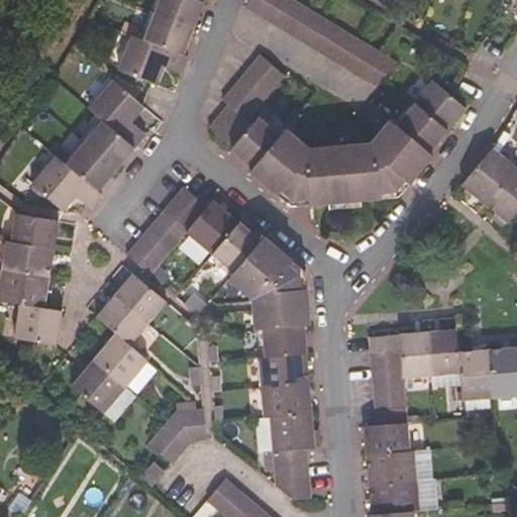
[(158,0),(153,11),(194,26),(204,0),(158,0)]
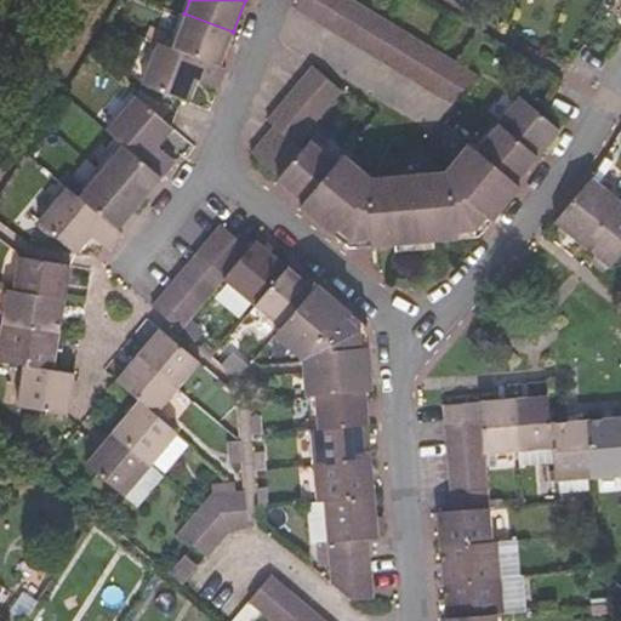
[(324,21),(336,0),(297,0),(296,4),(324,21)]
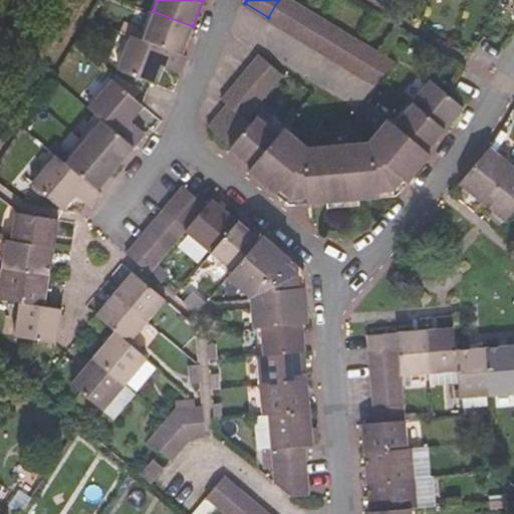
[(295,0),(294,0),(278,0),(268,17),(281,24),(295,0)]
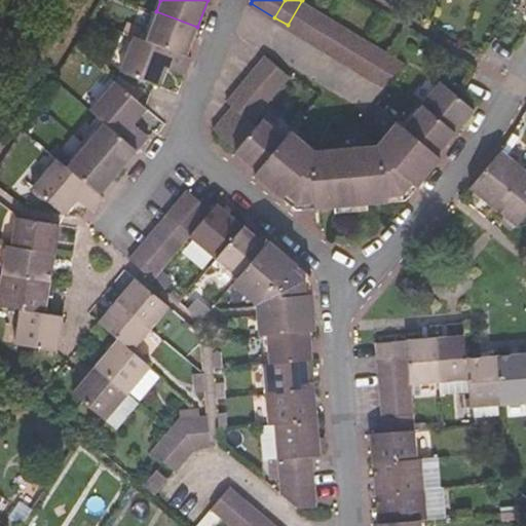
[(314,7),(302,0),(288,25),(299,33),(314,7)]
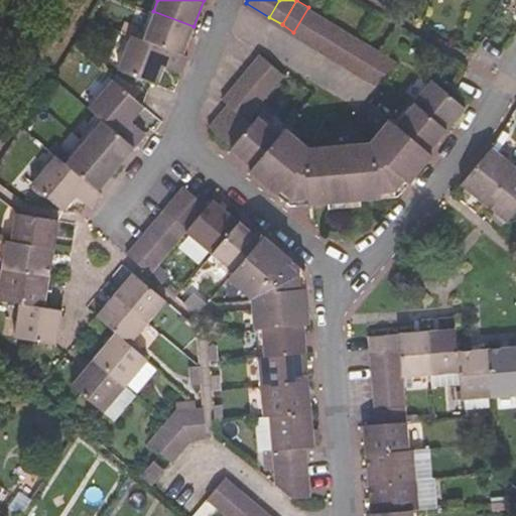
[(320,14),(308,7),(293,32),(305,39),(320,14)]
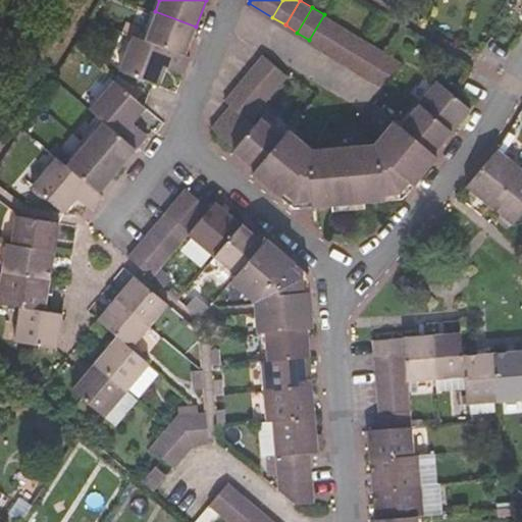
[(155,11),(145,38),(186,53),(196,27),(155,11)]
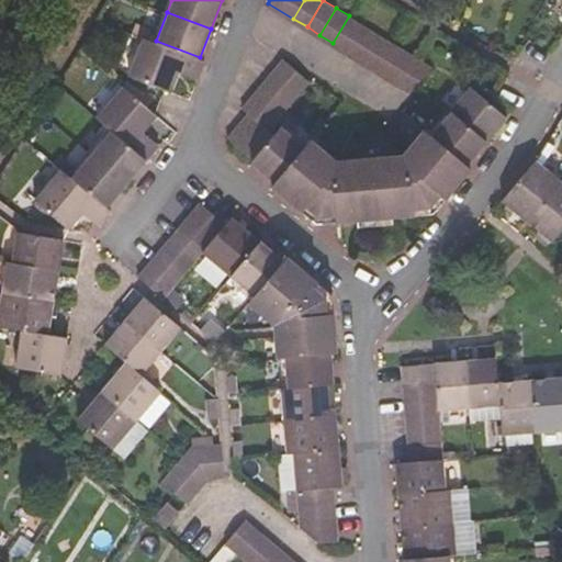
[(333,43),(346,51),(362,23),(349,15),(333,43)]
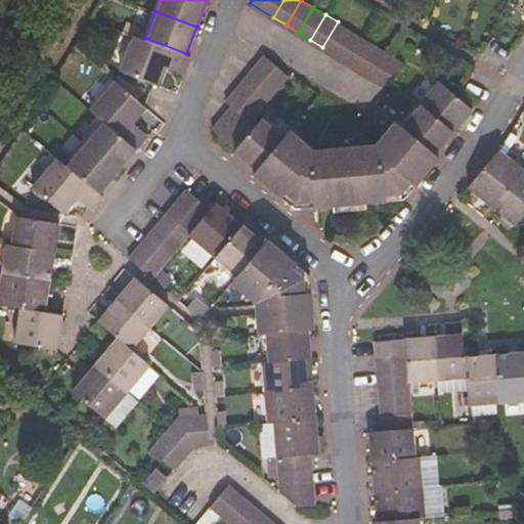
[(322,47),(336,54),(350,29),(338,22),(322,47)]
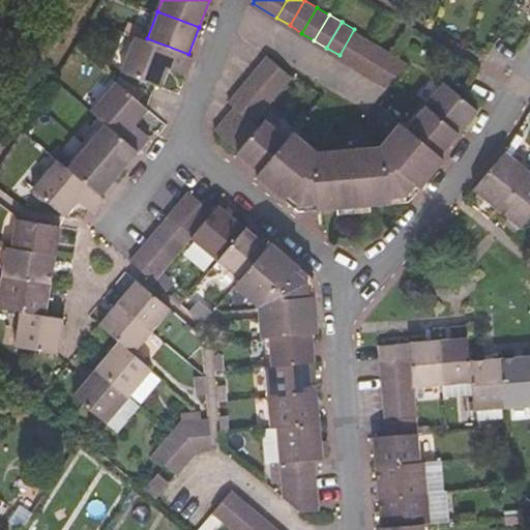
[(340,55),(351,63),(366,37),(354,29),(340,55)]
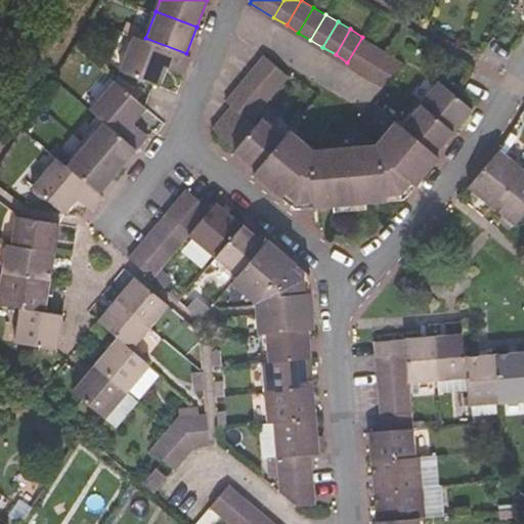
[(145,38),(134,33),(120,69),(151,82),(159,85),(166,66),(183,73),(190,55),(186,53),(145,38)]
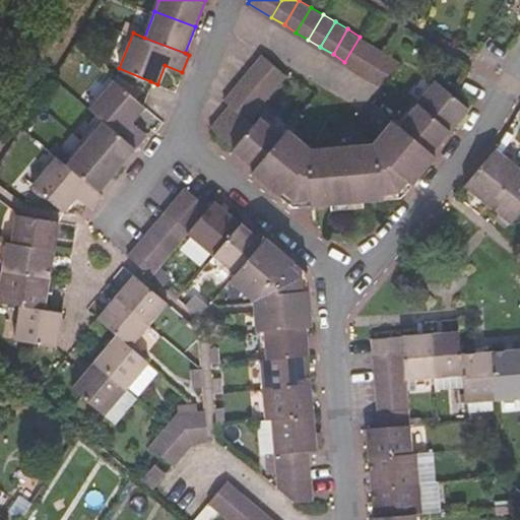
[(344,62),(356,69),(372,44),(360,37),(344,62)]
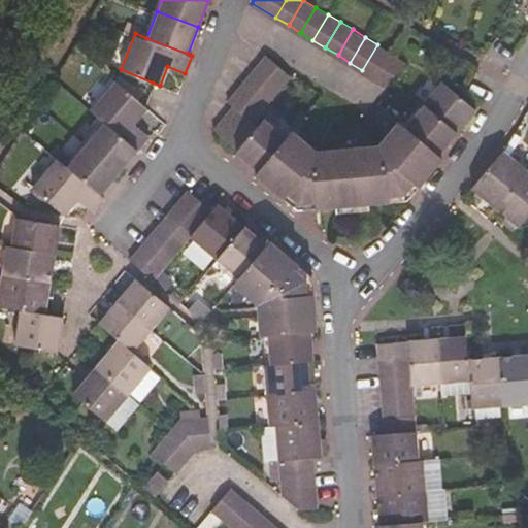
[(362,70),(374,77),(390,52),(377,44),(362,70)]
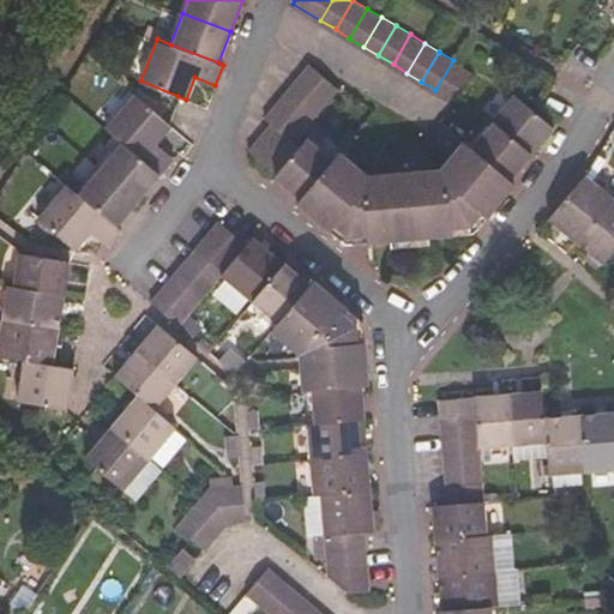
[(247,149),(276,173),(301,144),(294,138),(304,127),(339,83),(311,60),(266,115),(271,120),(247,149)]
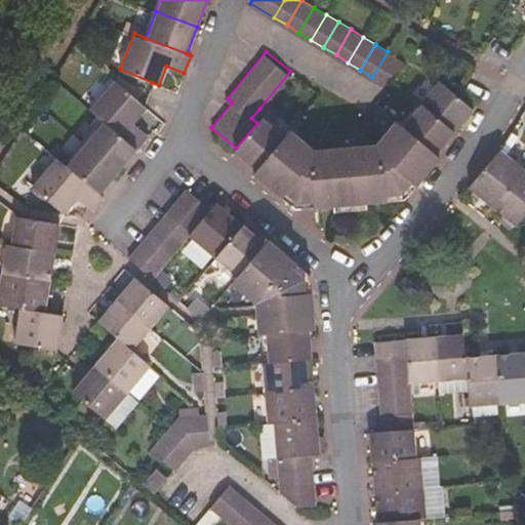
[(437,76),(419,98),(456,128),(474,106),(437,76)]
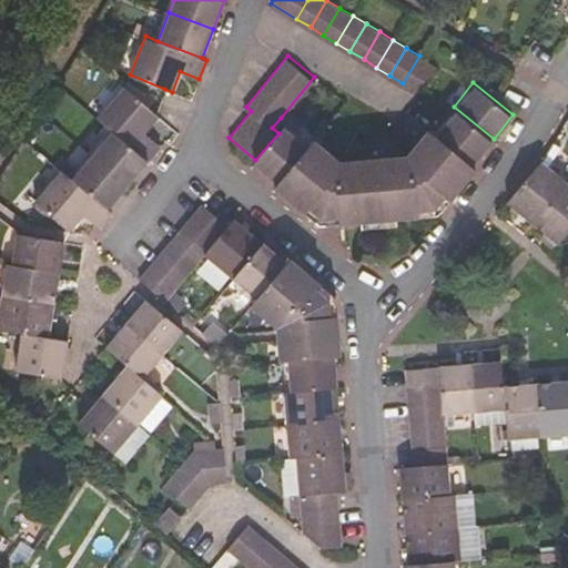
[(123,85),(97,120),(112,132),(146,161),(160,145),(145,133),(159,115),(156,113),(123,85)]
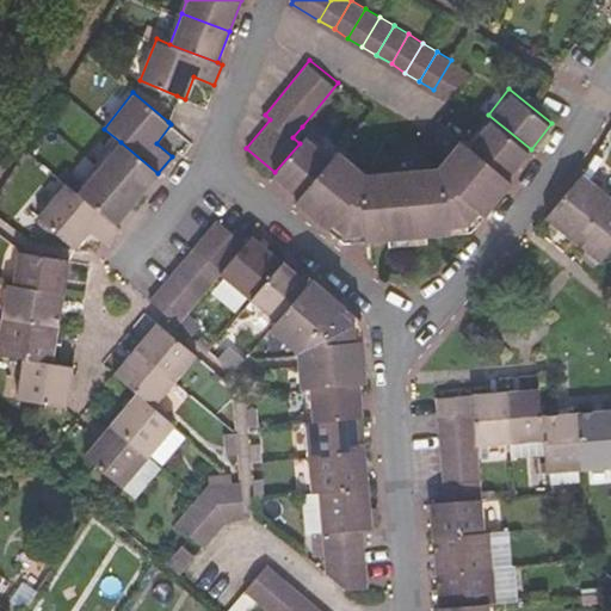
[(488,115),(467,141),(510,176),(531,149),(488,115)]
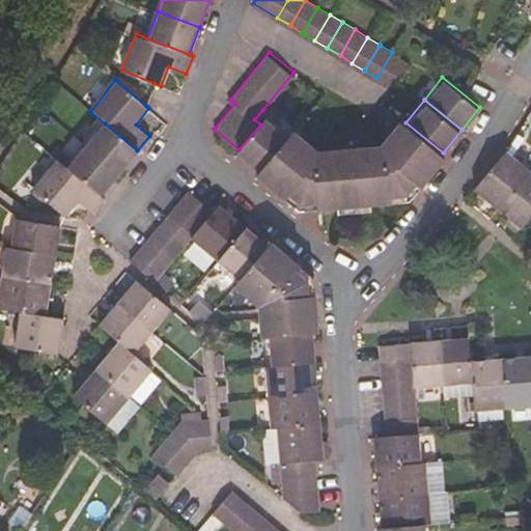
[(239,149),(236,152),(260,170),(290,133),(262,110),(254,119),(260,124),(239,149)]
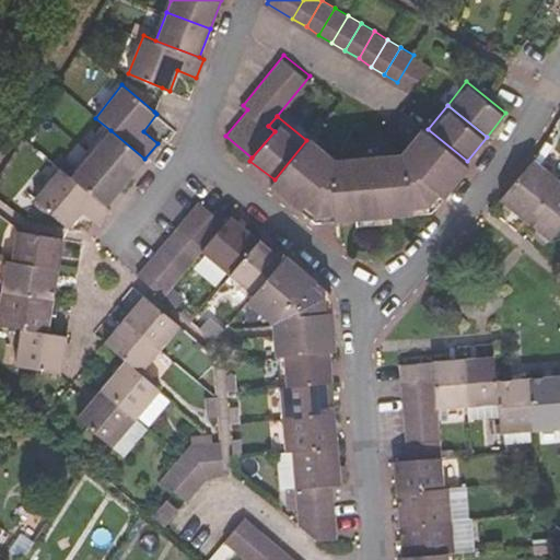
[(403,150),(370,153),(375,213),(385,212),(413,210),(413,203),(421,203),(421,199),(430,197),(431,201),(440,193),(444,196),(471,164),(467,161),(428,129),(423,125),(403,150)]
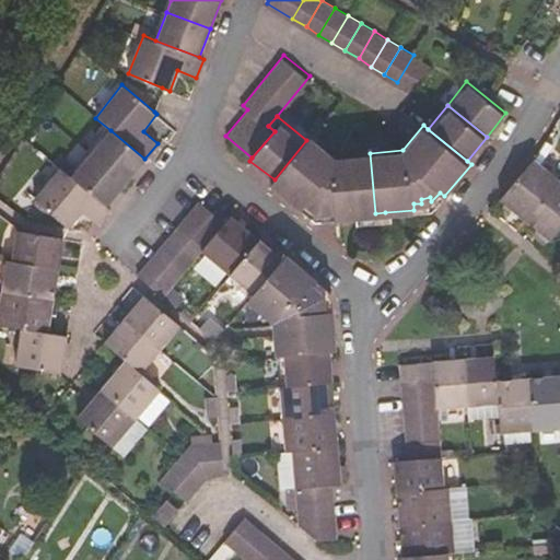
[(111,130),(91,154),(125,182),(144,159),(111,130)]
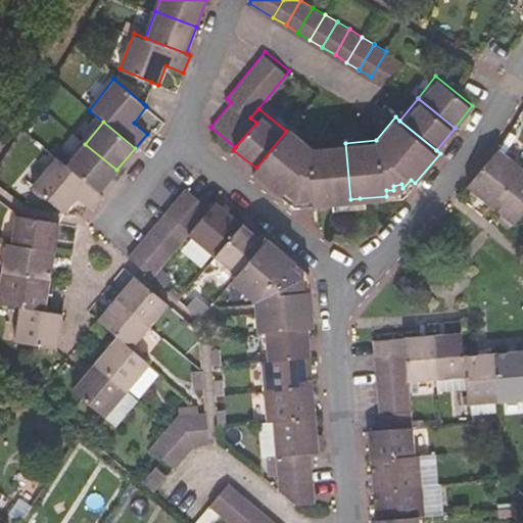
[(312,146),(289,128),(286,131),(256,168),(252,173),(280,195),(286,191),(295,199),(295,194),(304,193),(305,197),(321,196),(321,202),(342,200),(350,199),(345,143),(312,146)]
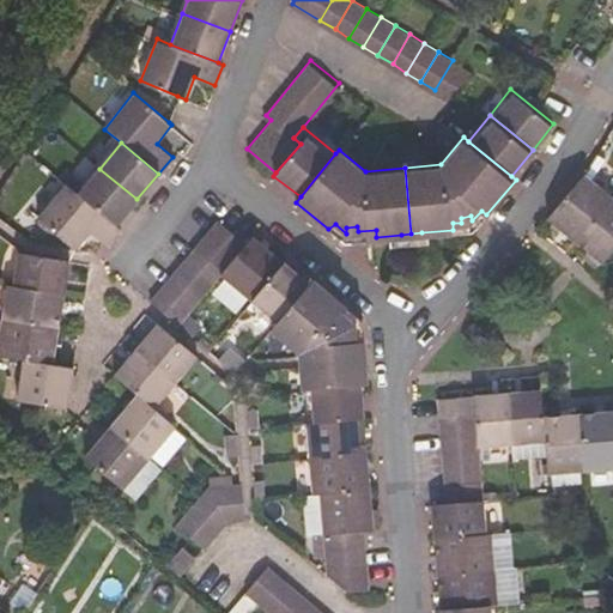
[(99,169),(77,194),(115,225),(137,199),(99,169)]
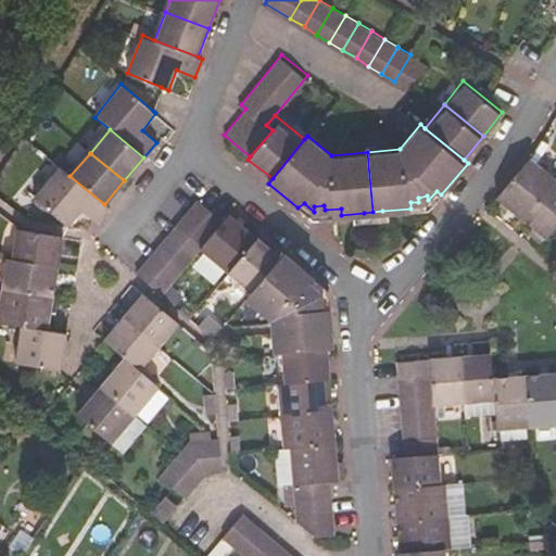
[(521,218),(555,178),(529,158),(497,198),(521,218)]
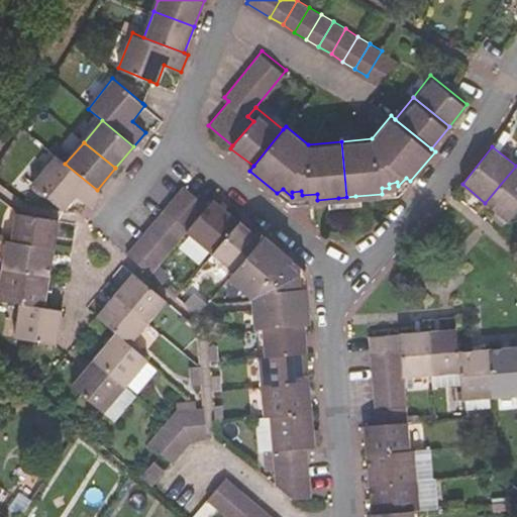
[(65,164),(54,154),(31,184),(62,209),(75,195),(90,207),(101,194),(97,190),(65,164)]
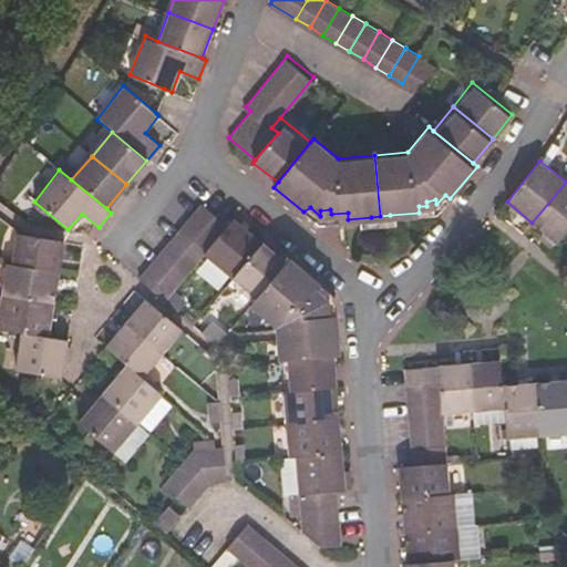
[(566,183),(566,182),(532,223),(557,244),(566,230),(566,183)]
